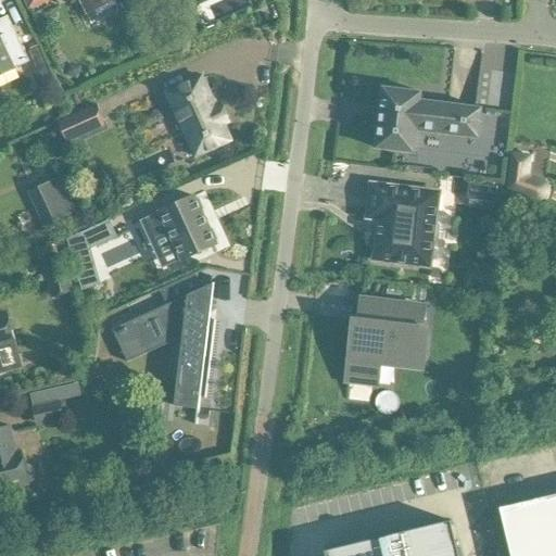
[(48,0),(25,0),(29,9),(48,0)]
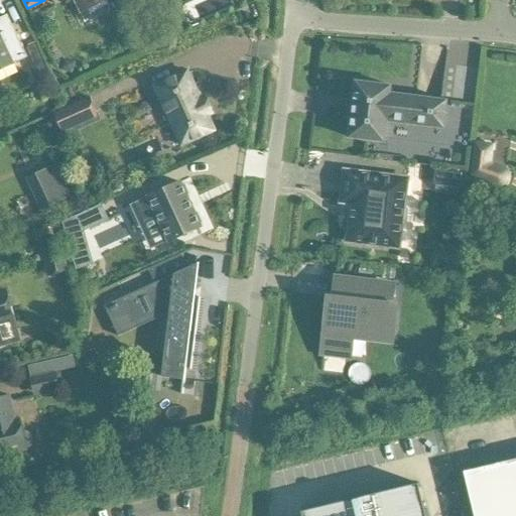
[(107,0),(73,0),(81,14),(107,0)]
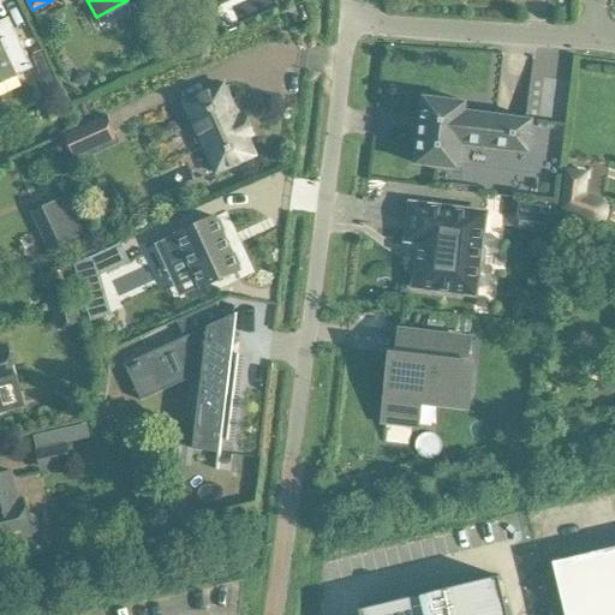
[(0,83),(33,67),(9,19),(7,19),(5,21),(0,23),(0,83)]
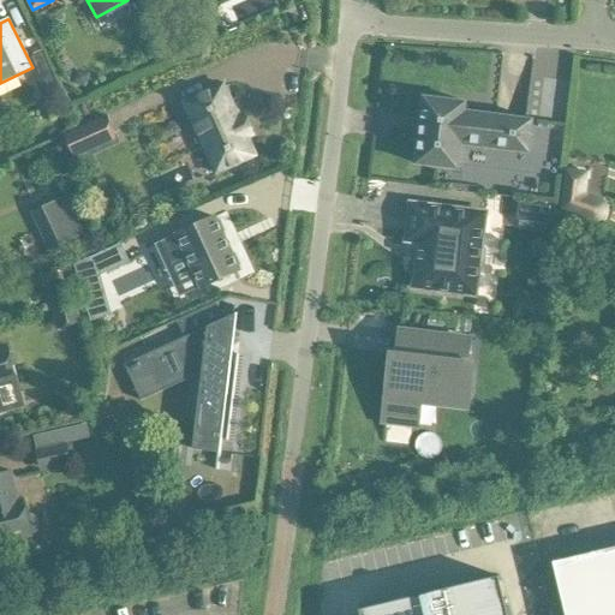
[(243,115),(238,118),(224,84),(184,102),(193,124),(189,126),(197,144),(202,142),(216,173),(256,155),(248,137),(252,136),(243,115)]
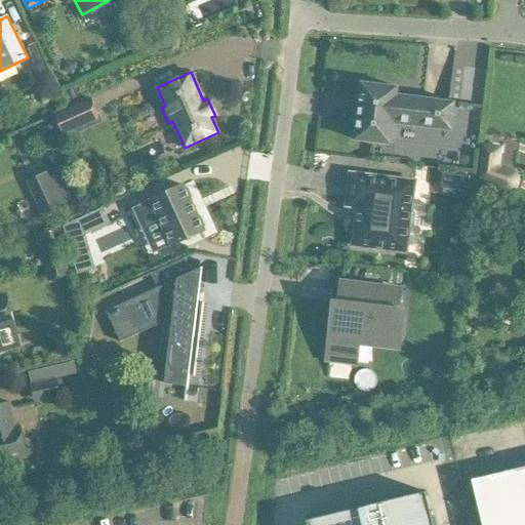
[(394,123),(451,130),(455,103),(397,95),(398,87),(362,83),(355,140),(391,145),(394,123)]
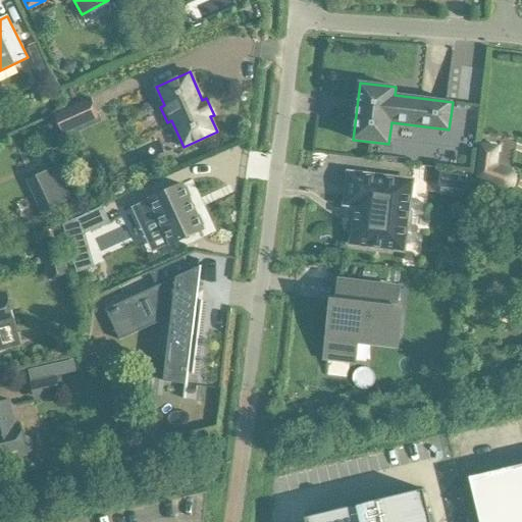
[(124,90),(127,99),(145,94),(142,85),(124,90)]
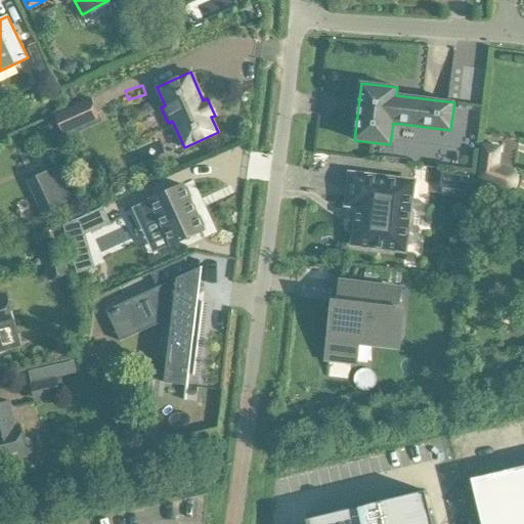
[(61,133),(87,122),(79,103),(53,115),(61,133)]
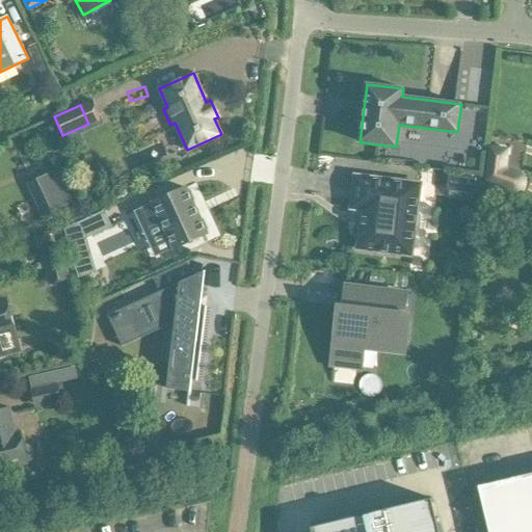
[(531,176),(514,175),(516,153),(493,152),(490,193),(531,195),(531,176)]
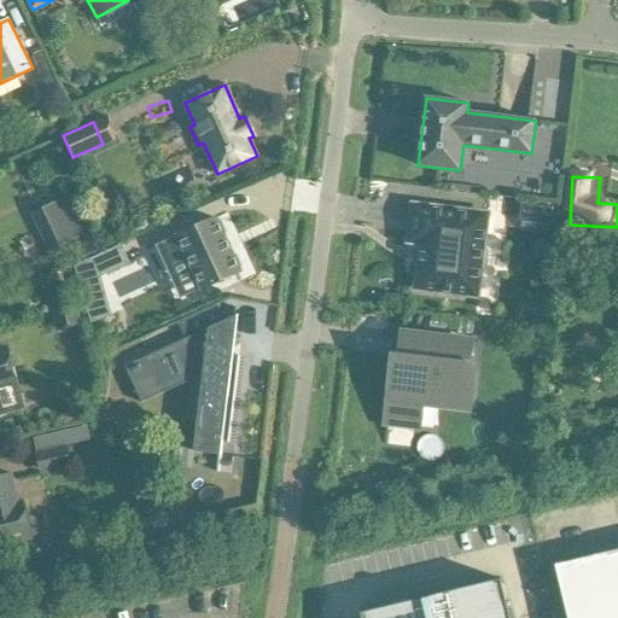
[(70,194),(34,211),(52,251),(88,234),(70,194)]
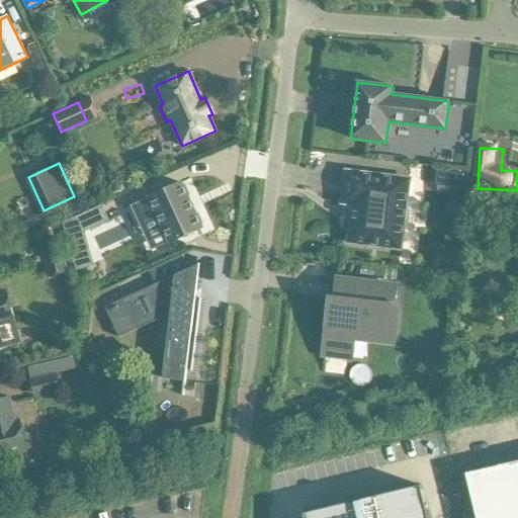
[(406,207),(410,179),(346,171),(342,203),(353,204),(348,243),(401,249),(404,228),(408,224),(409,211),(406,207)]
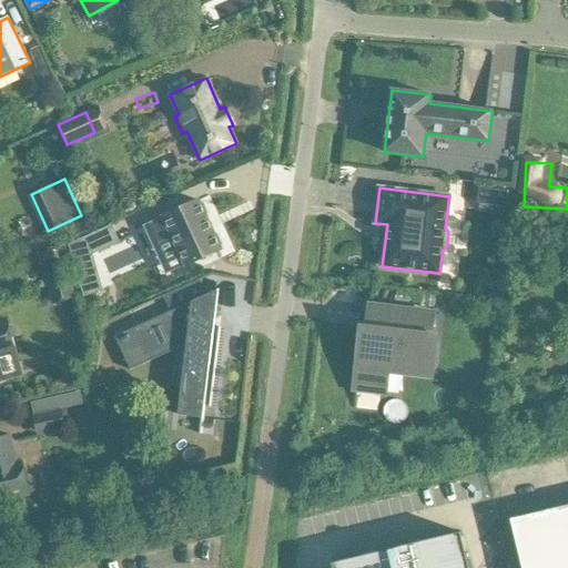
[(479,188),(477,206),(506,210),(508,191),(479,188)]
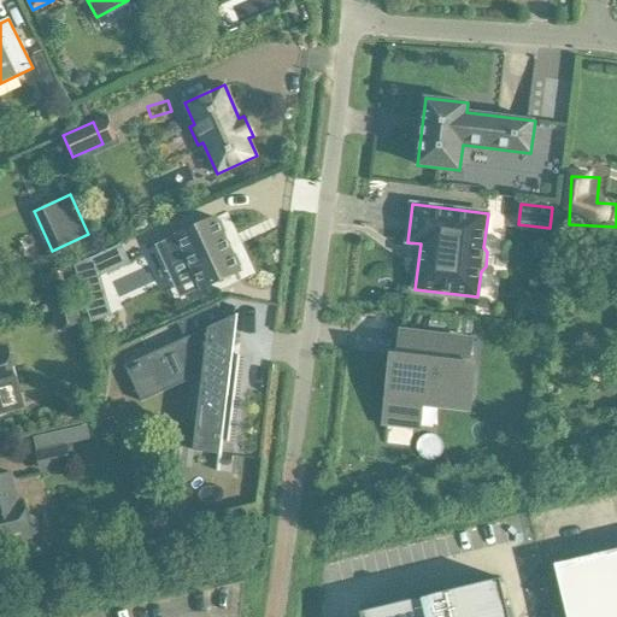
[(178,235),(156,245),(168,270),(189,260),(203,289),(240,271),(238,268),(241,265),(236,254),(233,256),(223,234),(225,231),(221,221),(217,222),(216,218),(177,235),(178,235)]
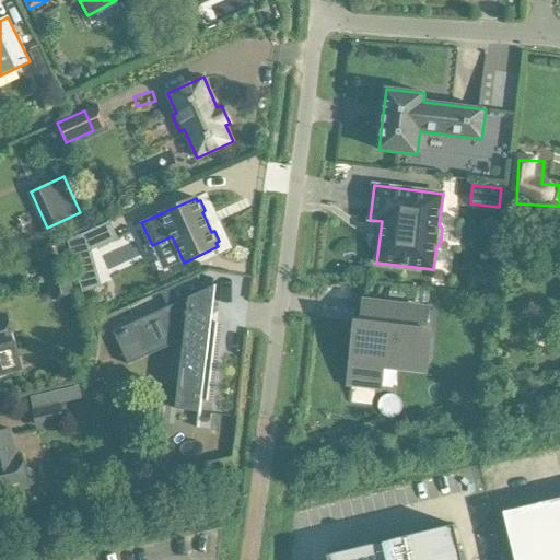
[(62,257),(44,263),(49,281),(67,276),(62,257)]
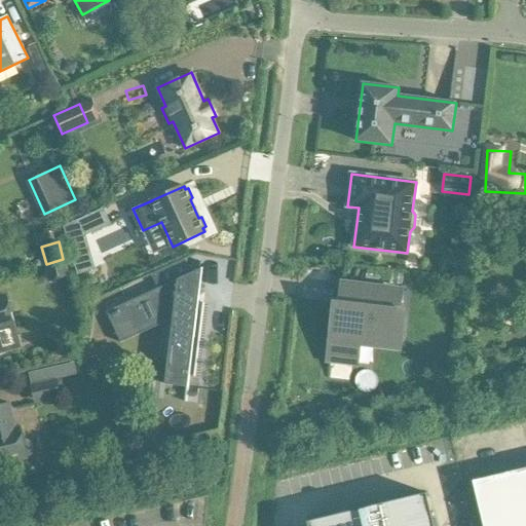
[(126,303),(122,306),(124,311),(126,316),(134,331),(175,312),(173,324),(170,343),(173,344),(167,383),(167,384),(186,387),(188,387),(197,312),(202,268),(200,269),(198,270),(191,273),(185,259),(153,274),(154,275),(160,288),(126,303)]
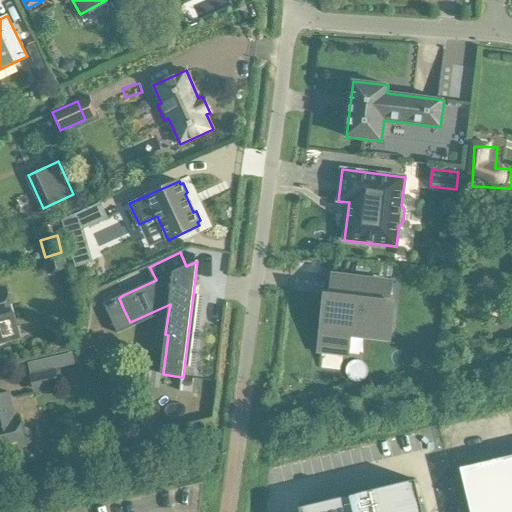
[(388,303),(391,283),(333,276),(331,296),(327,295),(320,349),(345,352),(344,354),(346,354),(349,332),(363,334),(363,336),(364,336),(366,322),(388,325),(388,327),(390,327),(392,303),(388,303)]
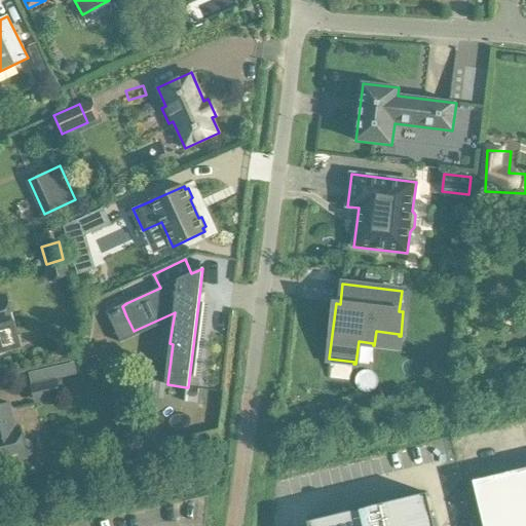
[(6,296),(0,297),(0,327),(14,324),(6,296)]
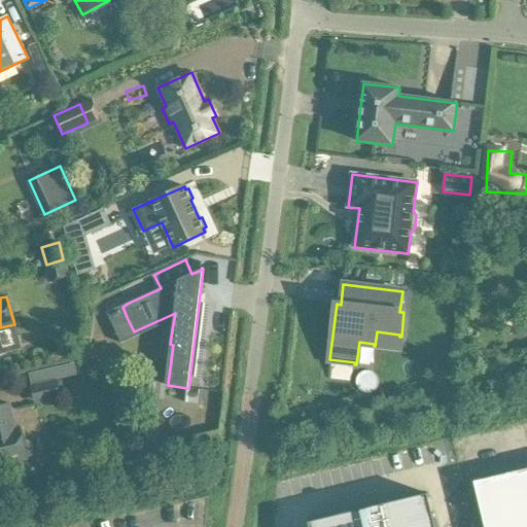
[(61,397),(58,380),(32,386),(35,398),(47,395),(48,400),(61,397)]
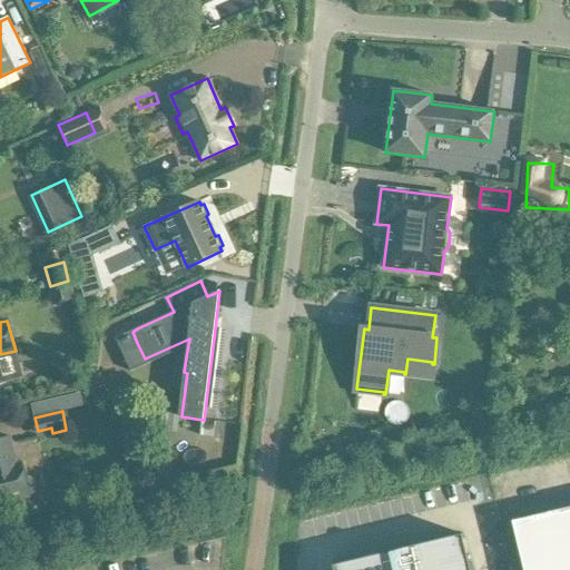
[(26,479),(22,463),(17,464),(10,436),(0,439),(0,502),(30,497),(29,493),(32,492),(35,489),(32,481),(29,479),(26,479)]
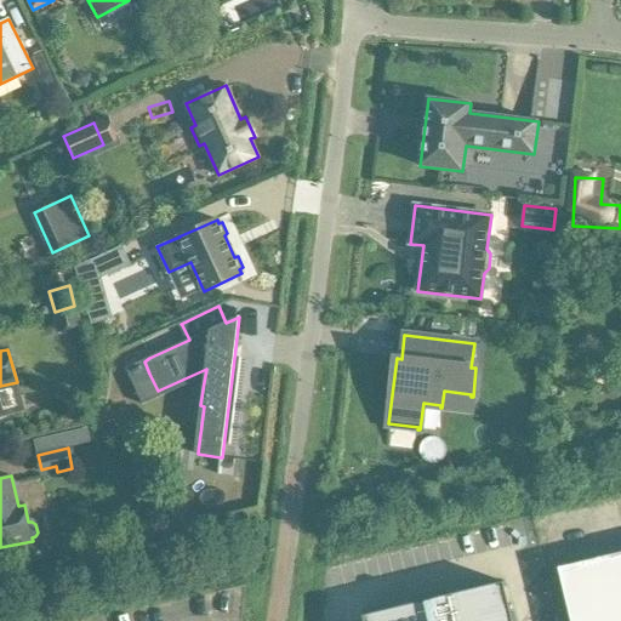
[(620,620),(620,552),(558,568),(571,620),(620,620)]
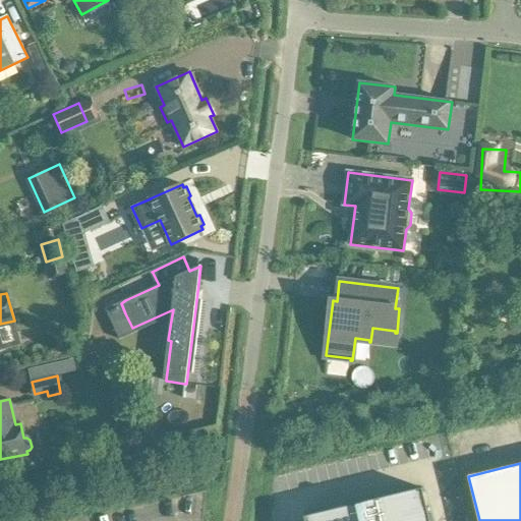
[(430,520),(422,487),(304,516),(304,520),(430,520)]
